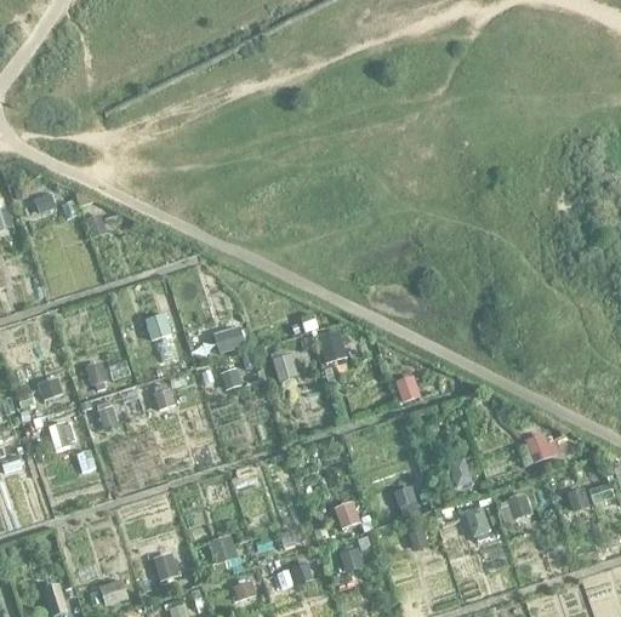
[(23,183),(12,187),(17,200),(27,196),(23,183)]
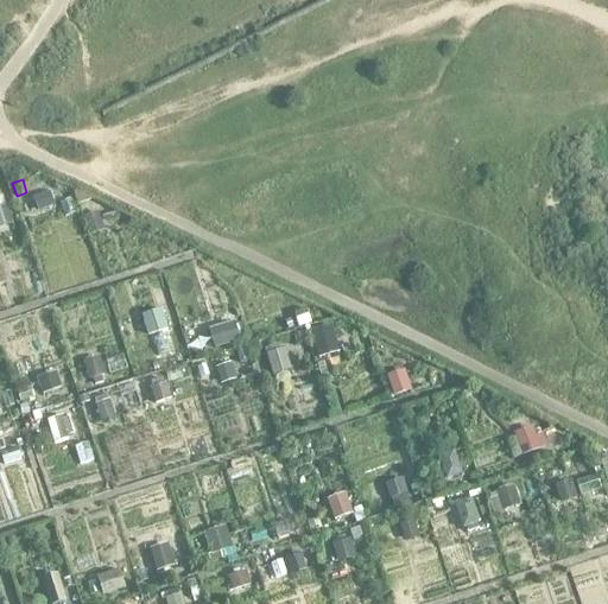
[(76,188),(73,189),(77,202),(92,197),(92,196),(76,188)]
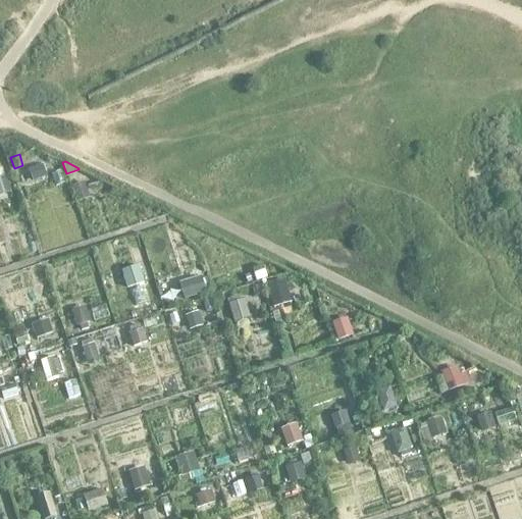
[(43,162),(29,167),(33,179),(47,174),(43,162)]
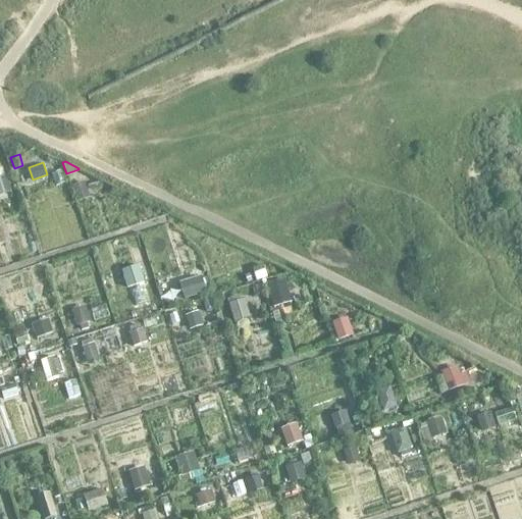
[(0,175),(0,193),(11,190),(6,173),(5,174),(0,175)]
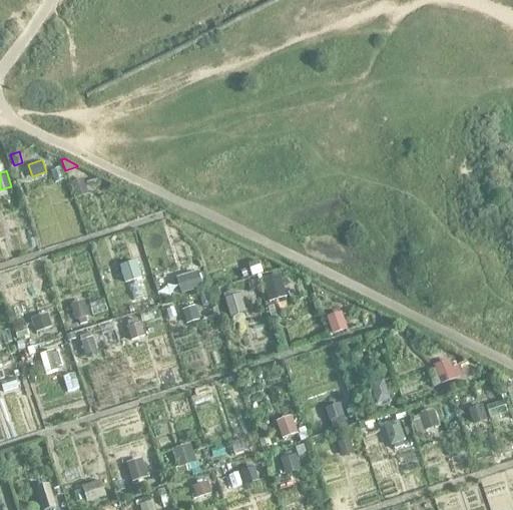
[(82,176),(69,180),(75,196),(87,192),(82,176)]
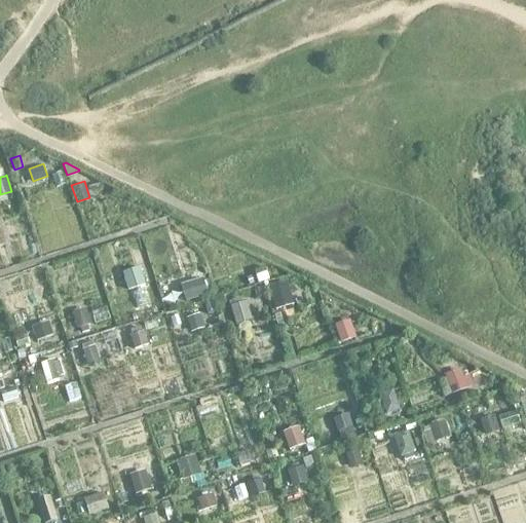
[(140,265),(122,270),(127,288),(145,283),(140,265)]
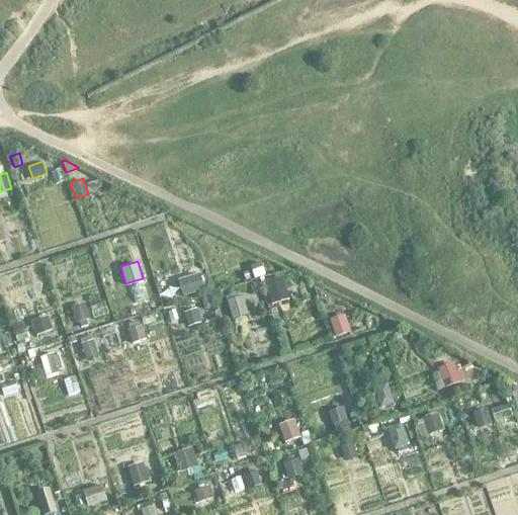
[(199,271),(177,278),(182,295),(204,288),(199,271)]
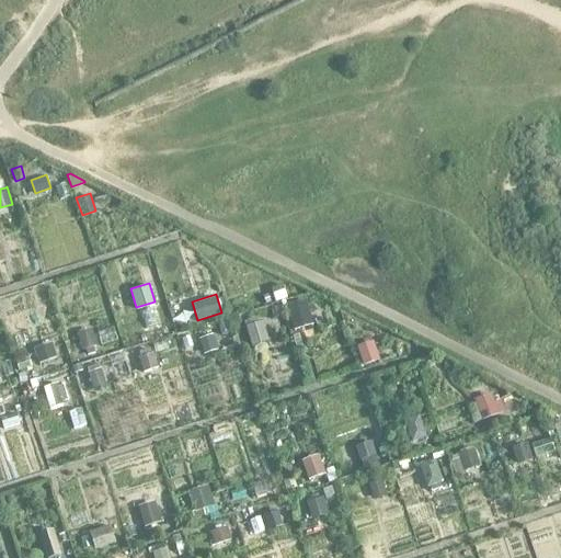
[(306,297),(286,303),(293,329),(313,323),(306,297)]
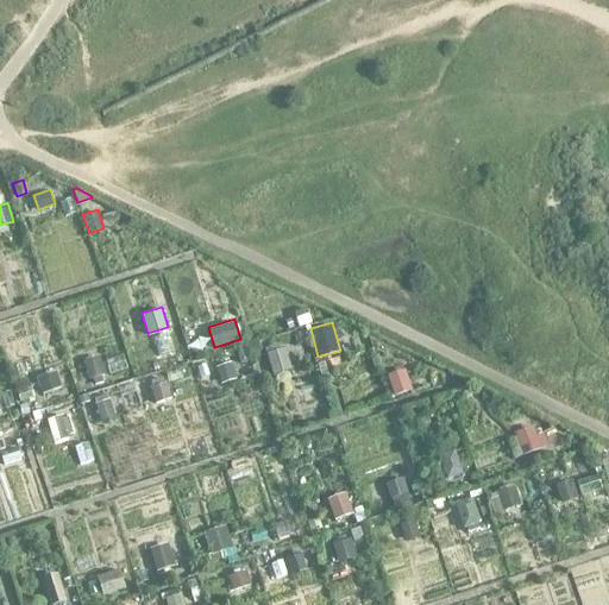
[(284,346),(267,351),(274,375),(292,369),(284,346)]
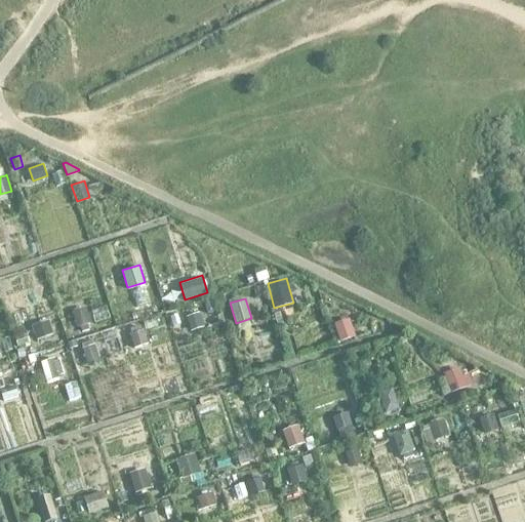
[(84,306),(72,310),(77,326),(90,322),(84,306)]
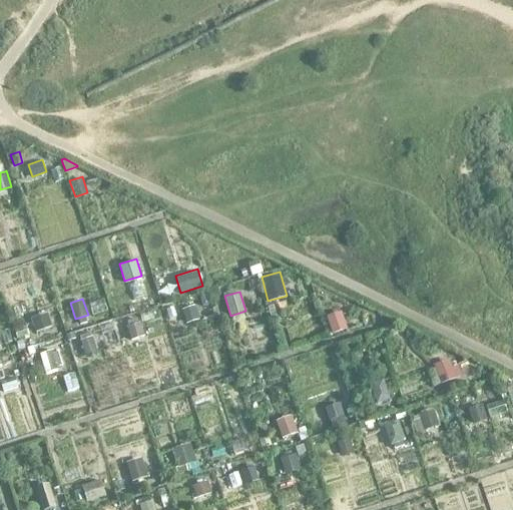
[(193,305),(183,308),(187,322),(197,319),(193,305)]
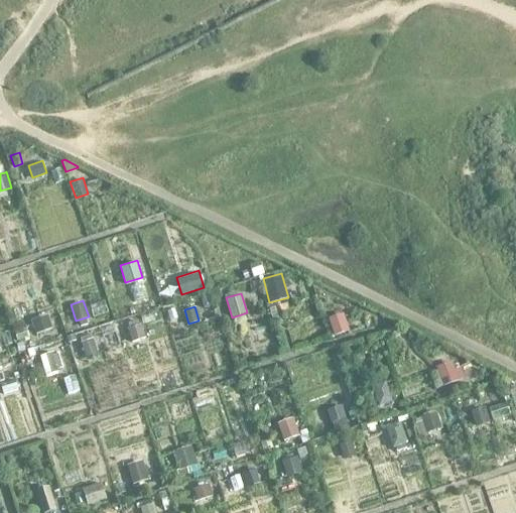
[(343,311),(328,316),(334,334),(349,329),(343,311)]
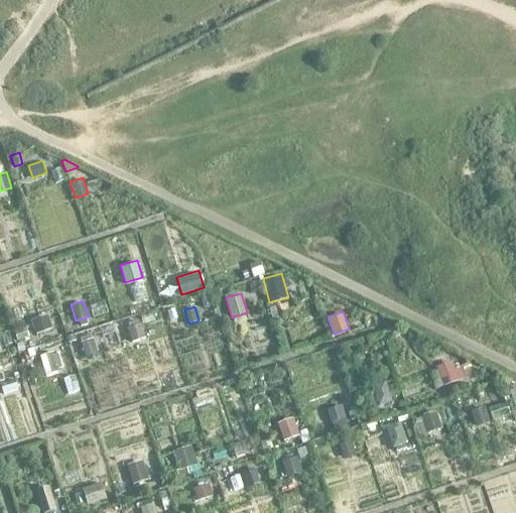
[(47,312),(30,318),(35,333),(52,327),(47,312)]
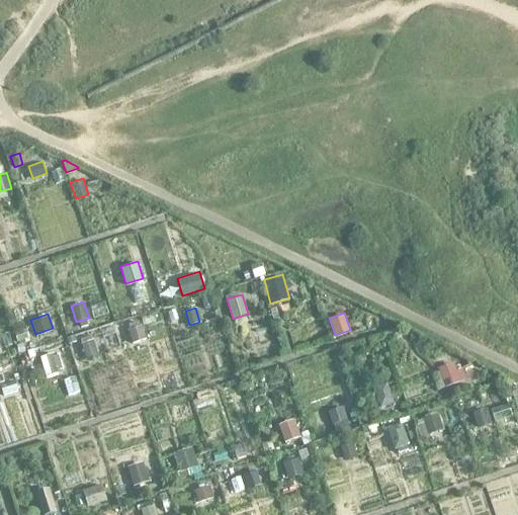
[(142,324),(127,329),(132,343),(146,338),(142,324)]
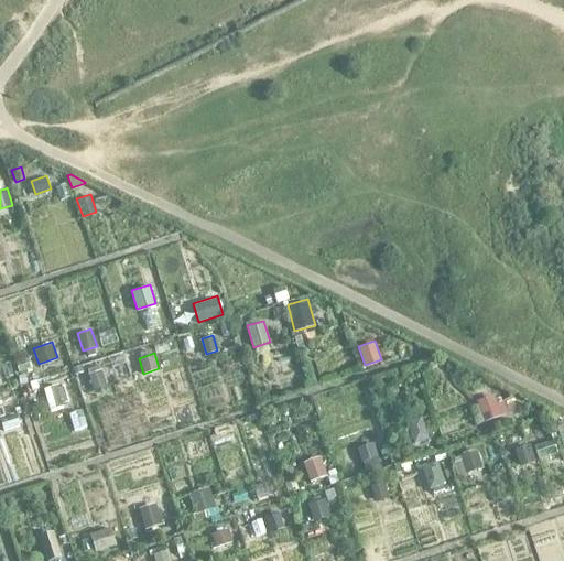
[(80,364),(72,367),(74,374),(83,370),(80,364)]
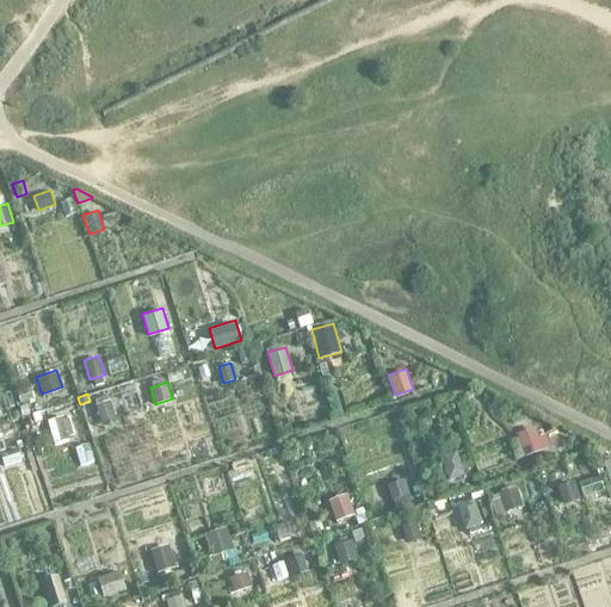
[(110,398),(96,403),(103,426),(117,421),(110,398)]
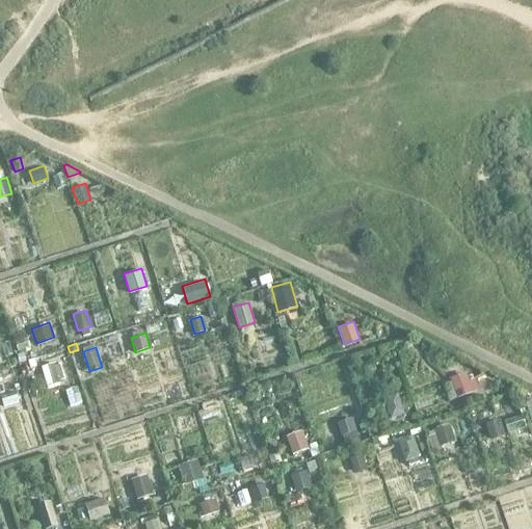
[(24,351),(17,353),(19,362),(26,359),(24,351)]
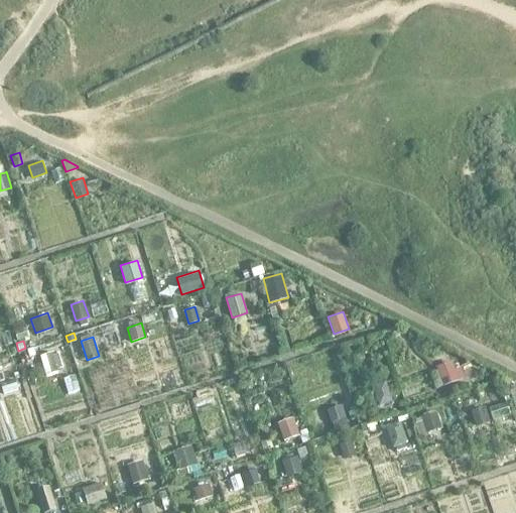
[(32,347),(27,348),(29,355),(35,353),(32,347)]
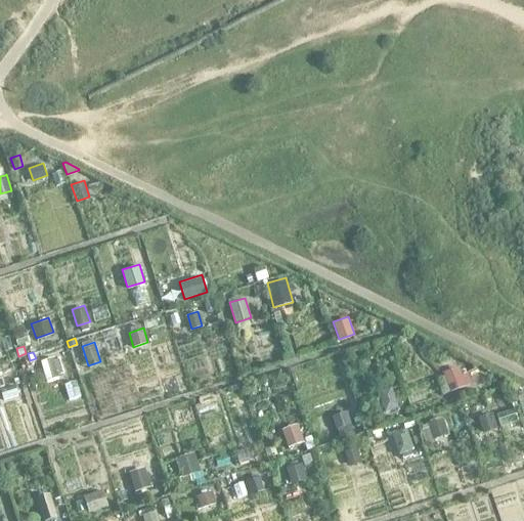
[(54,355),(40,359),(46,380),(59,376),(54,355)]
